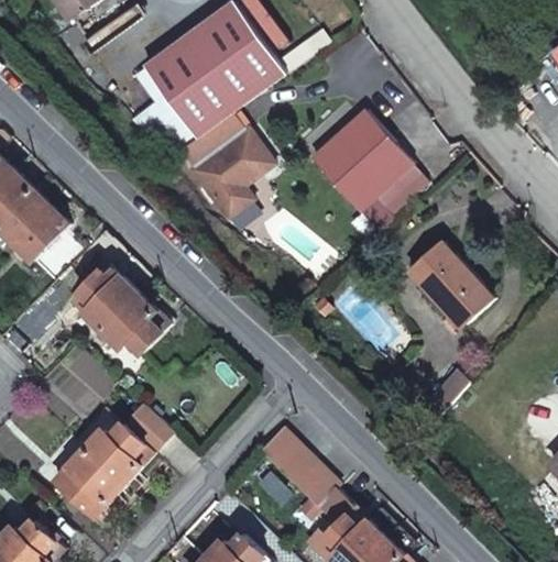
[(58,0),(75,22),(104,0),(58,0)]
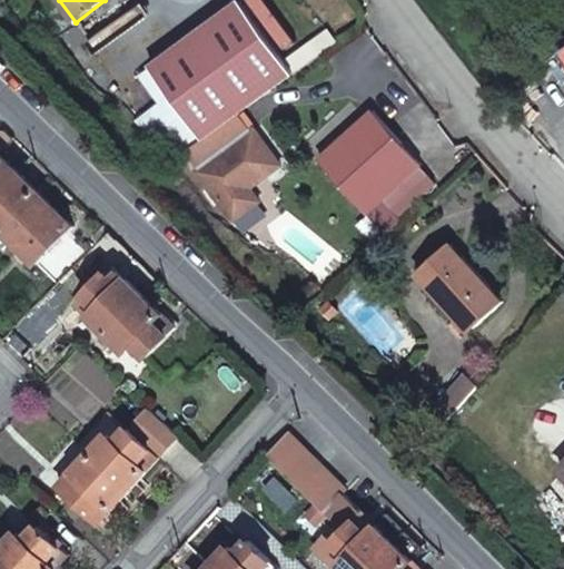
[(162,92),(256,30),(238,5),(147,70),(162,92)]
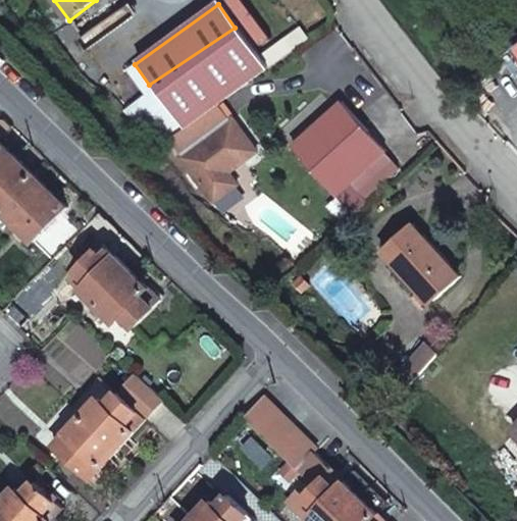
[(265,70),(235,28),(149,85),(164,106),(182,132),(214,107),(265,70)]
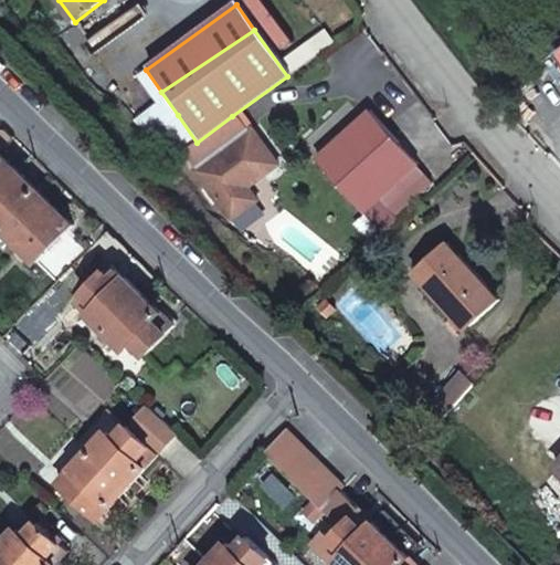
[(559,44),(550,51),(559,65),(559,44)]
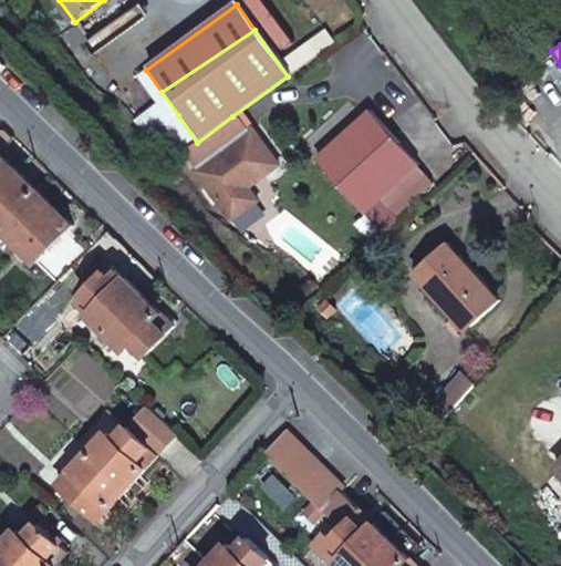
[(413,166),(365,112),(312,160),(360,214),(413,166)]
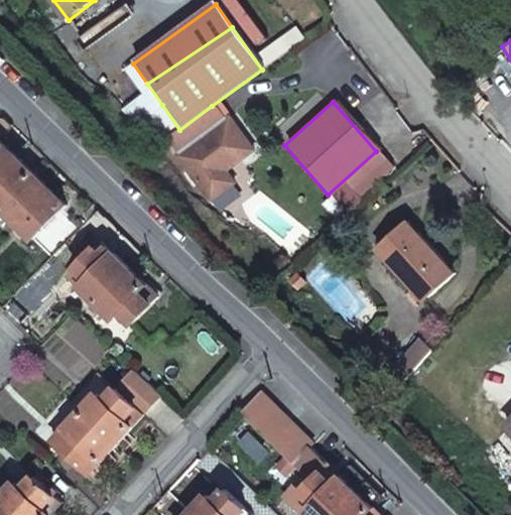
[(162,105),(134,124),(152,149),(162,141),(179,130),(162,105)]
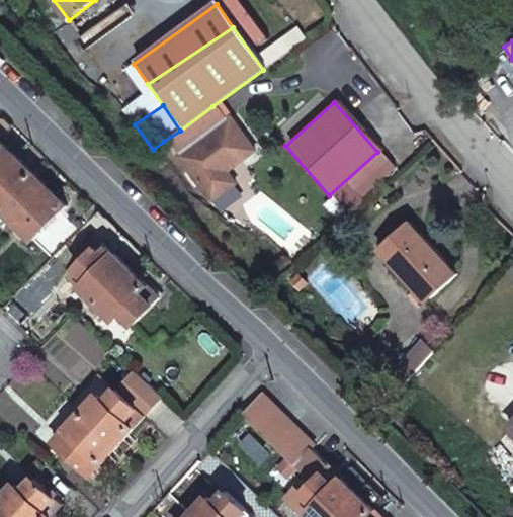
[(174,157),(173,159),(204,203),(230,186),(221,174),(250,154),(226,120),(224,121),(212,106),(180,131),(163,142),(174,157)]
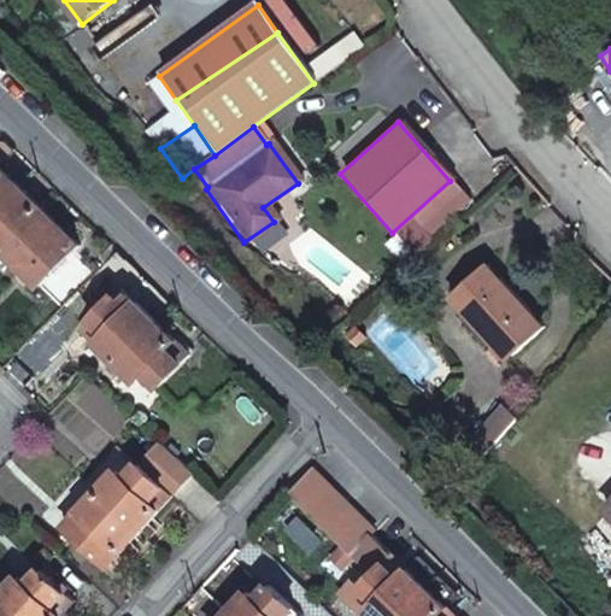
[(0,250),(36,285),(76,244),(0,169),(0,250)]
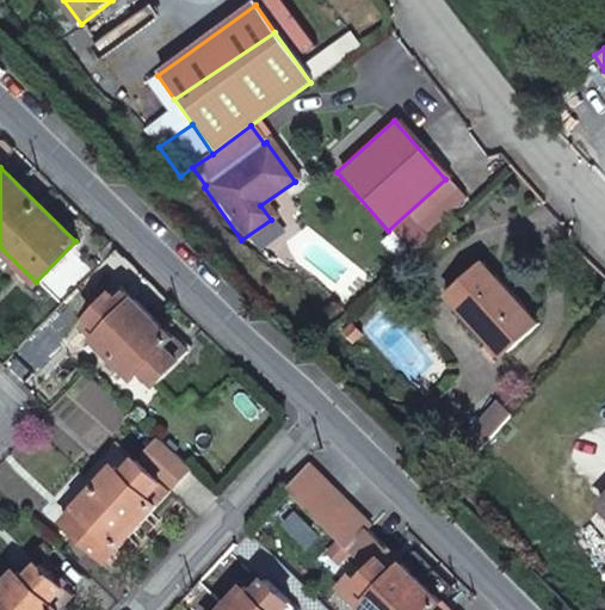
[(388,230),(408,253),(409,252),(465,201),(445,179),(388,230)]
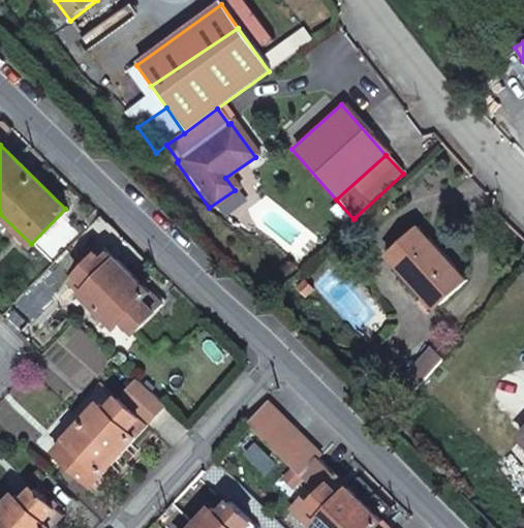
[(425,236),(395,262),(442,314),(470,287),(425,236)]
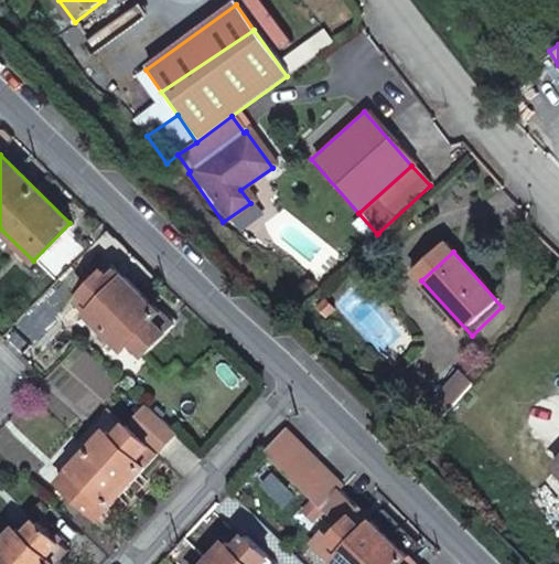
[(101,270),(79,293),(93,305),(86,312),(103,329),(139,291),(121,274),(114,282),(101,270)]
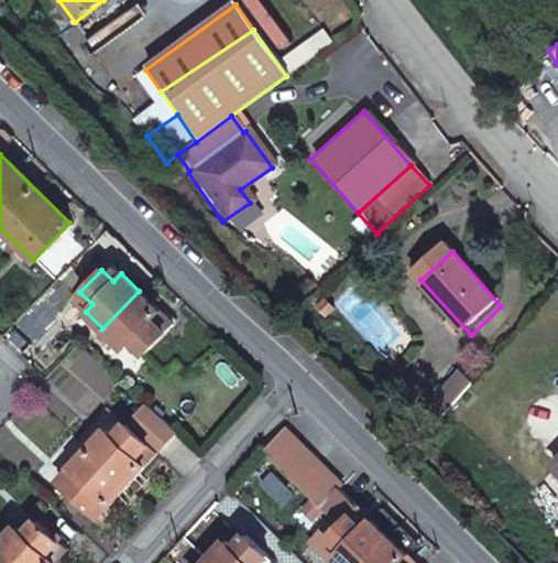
[(159,310),(139,291),(102,328),(121,347),(129,339),(143,354),(164,331),(151,317),(159,310)]
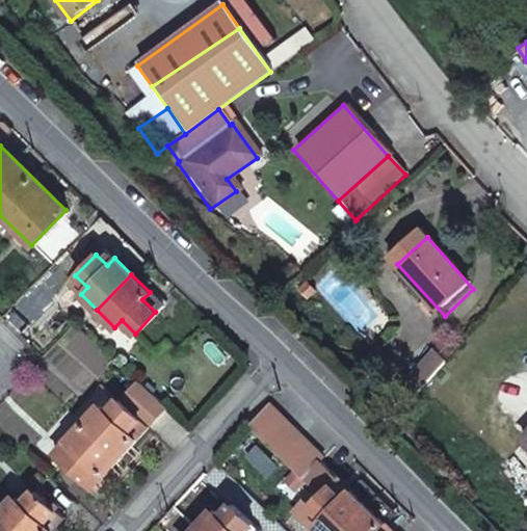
[(87,287),(75,275),(69,282),(81,294),(87,287)]
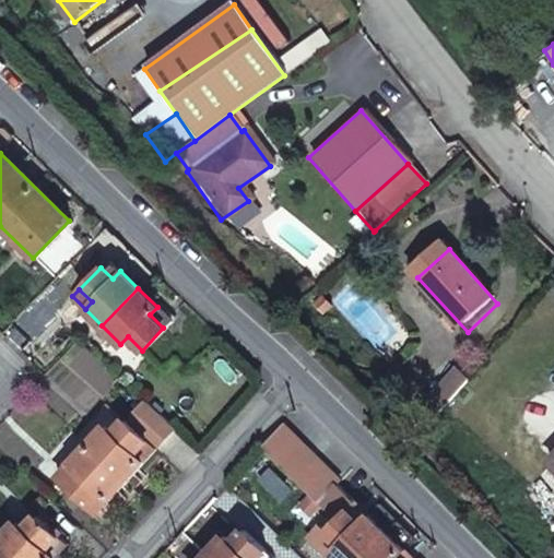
[(171,320),(157,307),(150,315),(163,328),(171,320)]
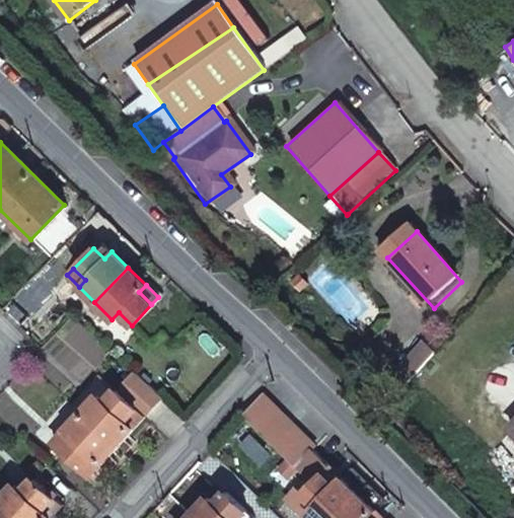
[(397,371),(408,382),(434,354),(422,343),(397,371)]
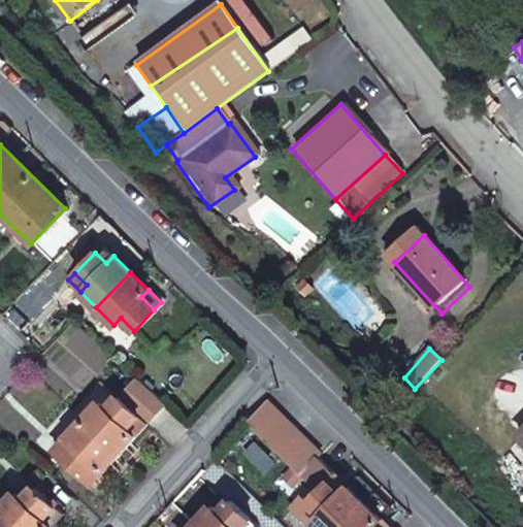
[(126,429),(133,436),(162,405),(133,377),(117,396),(137,417),(126,429)]
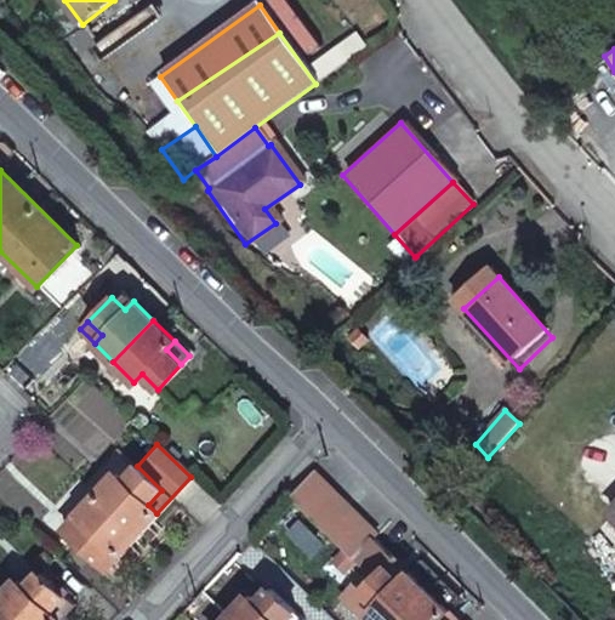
[(114,473),(95,495),(138,534),(157,513),(148,505),(161,490),(137,466),(123,482),(114,473)]
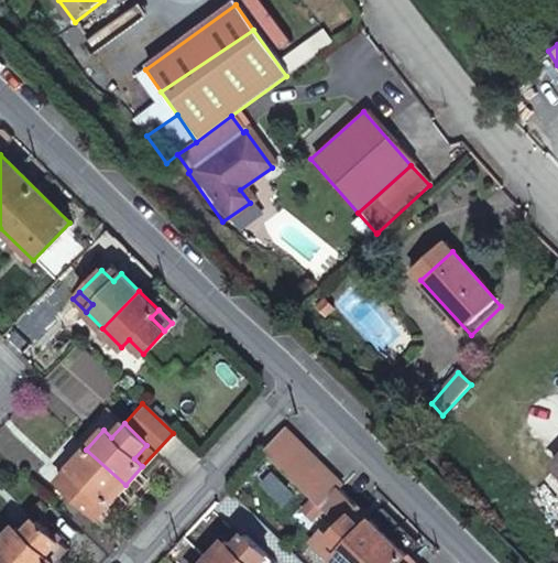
[(86,450),(69,468),(76,476),(65,488),(87,509),(99,496),(107,504),(126,485),(86,450)]
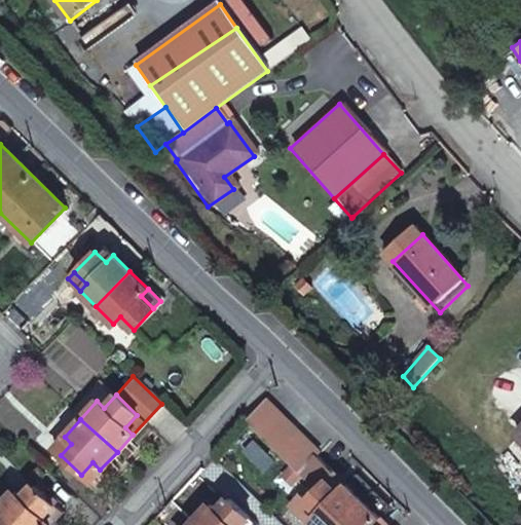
[(520,459),(520,425),(504,444),(520,459)]
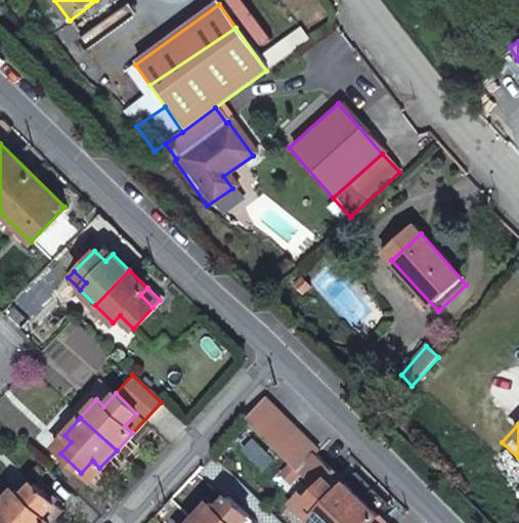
[(71,442),(65,435),(53,446),(60,453),(71,442)]
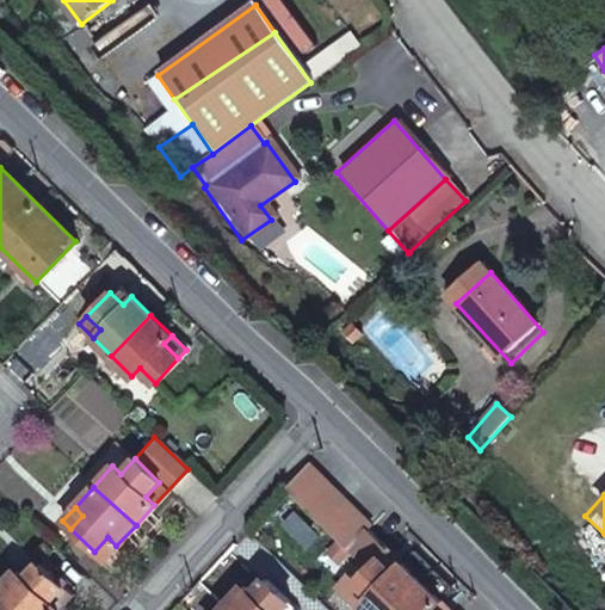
[(107,537),(94,552),(104,560),(116,546),(107,537)]
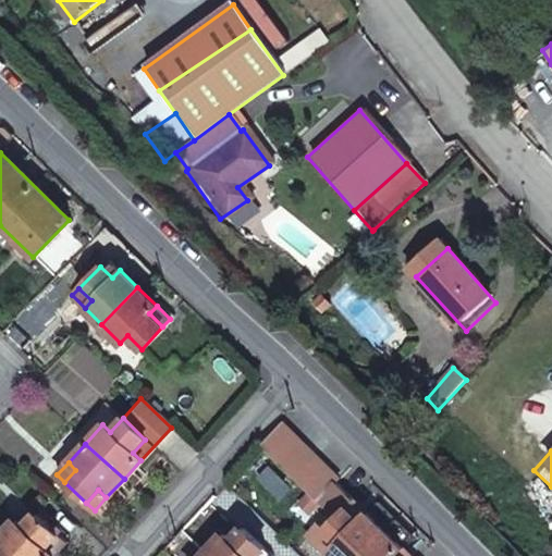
[(356,520),(364,513),(351,499),(344,507),(356,520)]
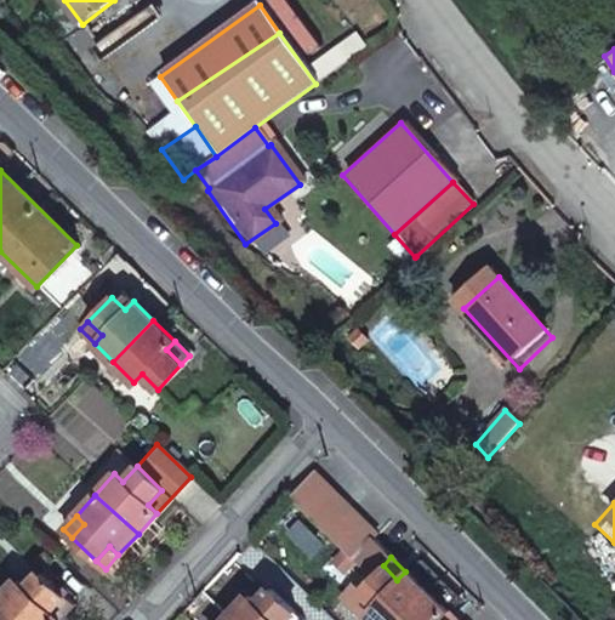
[(365,614),(371,619),(396,619),(425,591),(405,572),(397,580),(383,566),(370,578),(359,589),(358,590),(373,606),(365,614)]
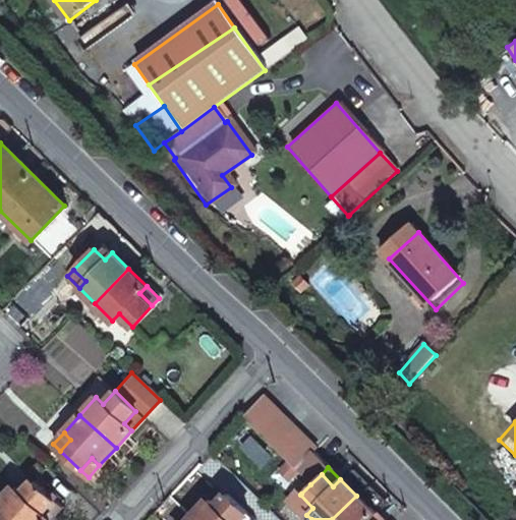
[(53,500),(33,480),(20,494),(14,486),(0,502),(0,506),(16,519),(48,519),(42,513),(53,500)]
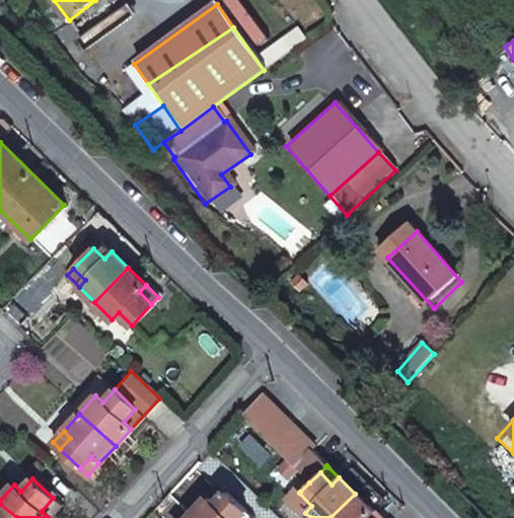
[(300,492),(294,486),(283,497),(303,516),(305,513),(311,506),(299,493),(300,492)]
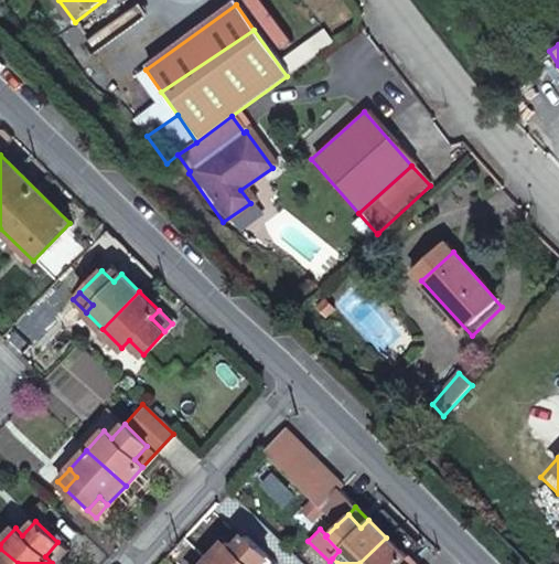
[(260,563),(267,557),(245,536),(232,549),(224,542),(204,563),(260,563)]
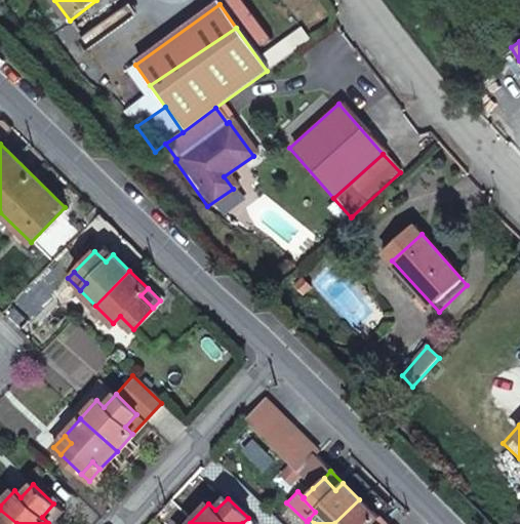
[(359,499),(334,523),(368,523),(375,516),(359,499)]
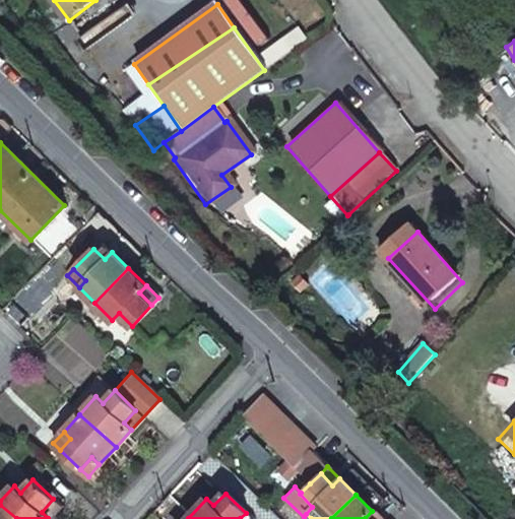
[(42,512),(48,518),(50,518),(61,506),(53,499),(42,512)]
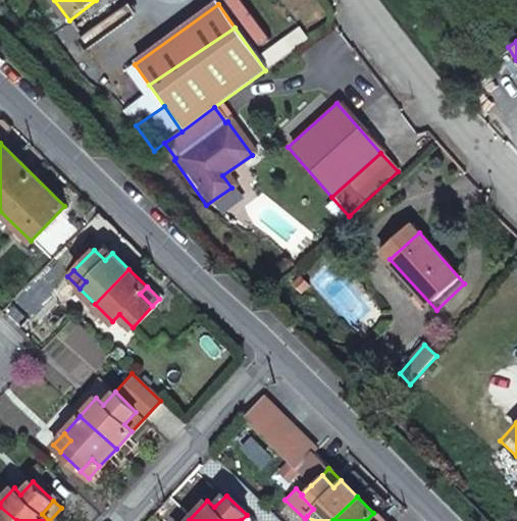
[(16,520),(0,507),(0,520),(16,520)]
